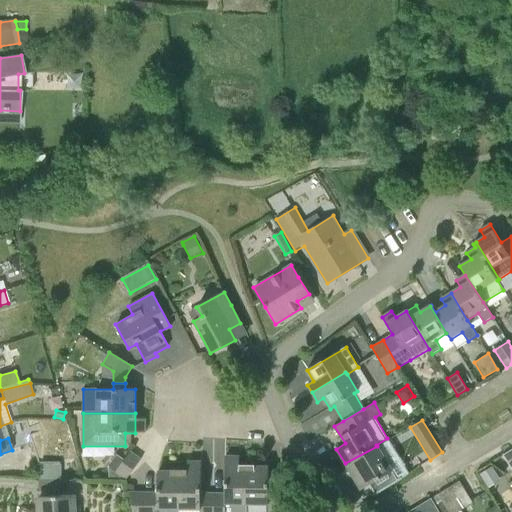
[(377,446),(345,463),(361,490),(369,485),(375,494),(372,496),(373,497),(400,479),(400,478),(397,479),(392,471),(377,446)]
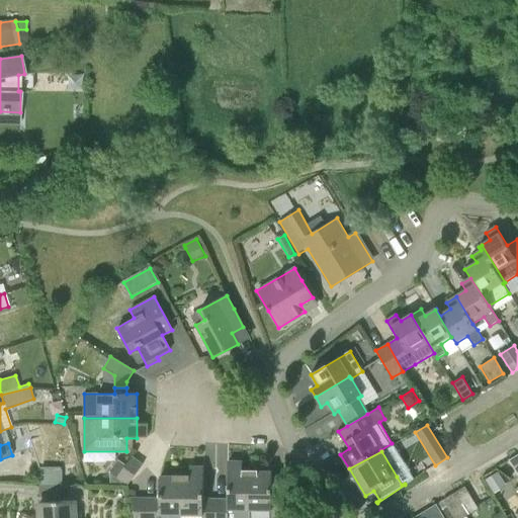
[(517,476),(517,454),(509,460),(517,476)]
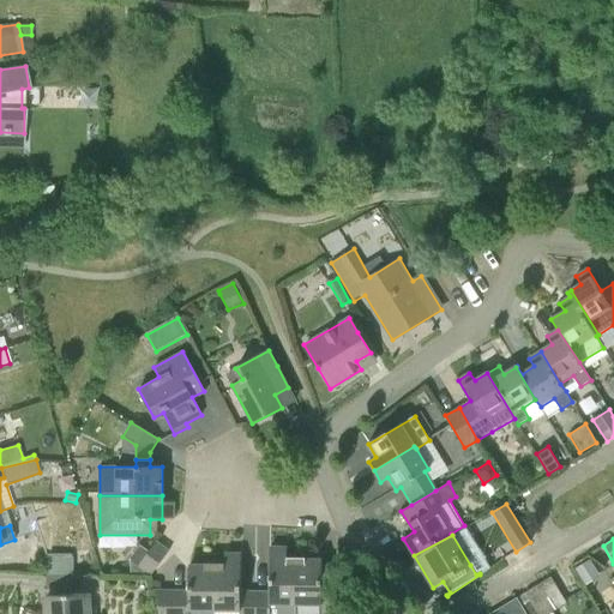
[(131,576),(146,576),(150,577),(155,571),(169,552),(156,542),(142,561),(138,566),(131,561),(131,576)]
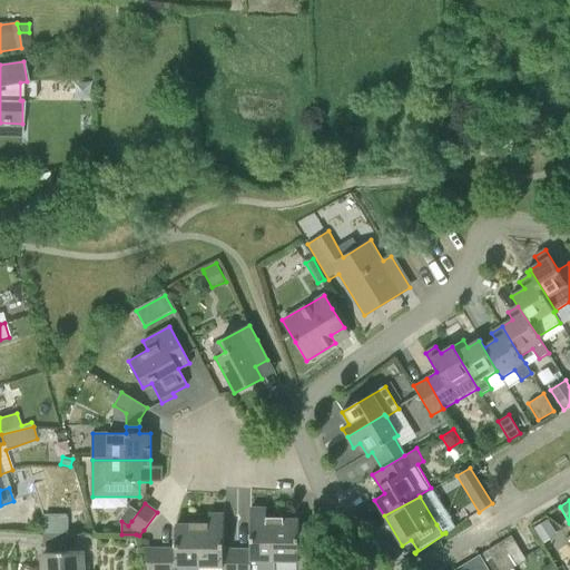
[(275,561),(274,519),(251,519),(251,550),(237,550),(237,569),(274,569),(275,561)]
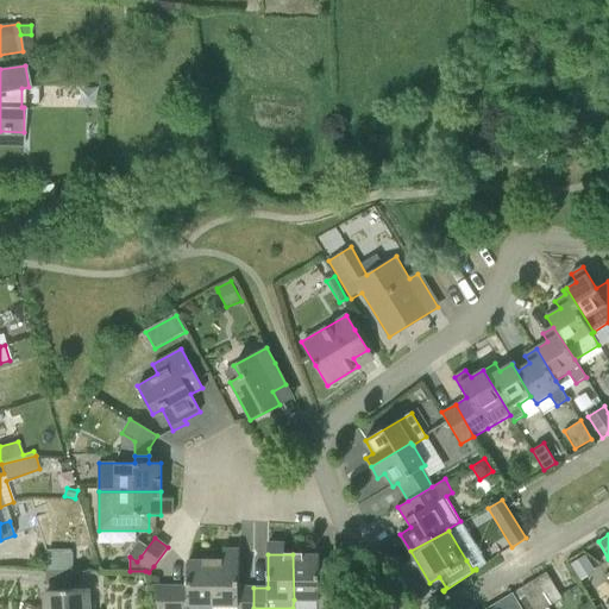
[(319,608),(334,608),(334,582),(319,581),(319,556),(293,554),(294,600),(319,600),(319,608)]
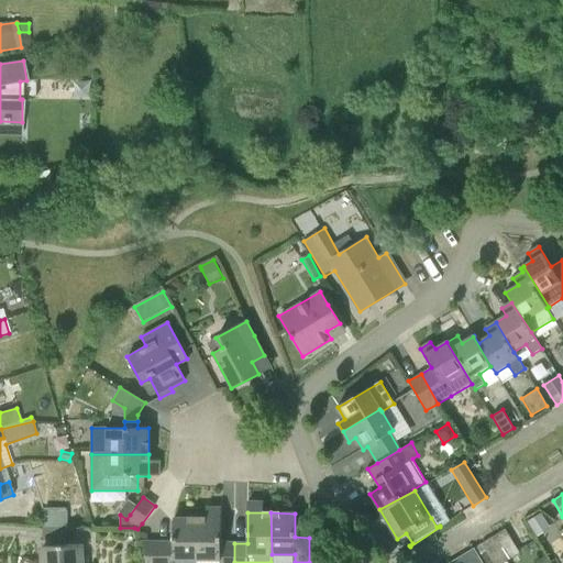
[(532,532),(536,537),(550,528),(548,525),(541,512),(527,521),(532,532)]
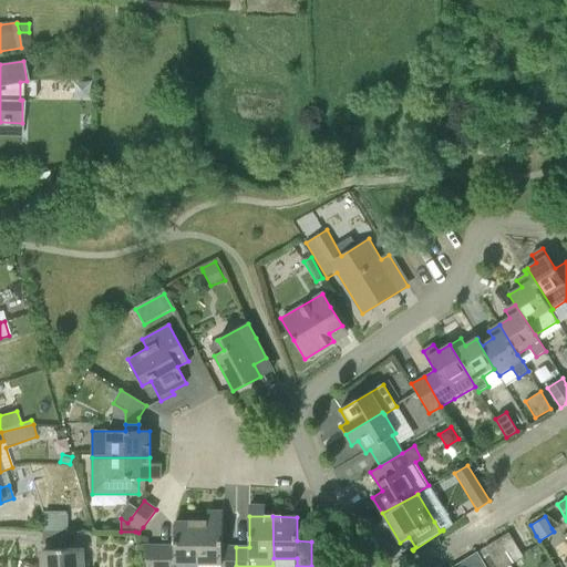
[(197,566),(197,565),(197,522),(175,522),(175,546),(142,546),(147,566),(197,566)]
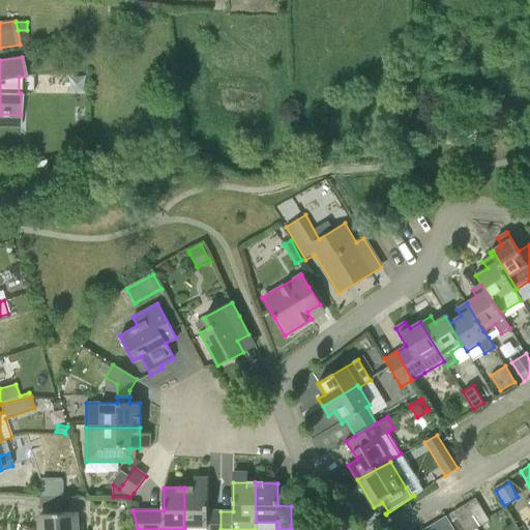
[(221,529),(221,511),(208,511),(208,489),(184,488),(184,528),(206,529),(221,529)]
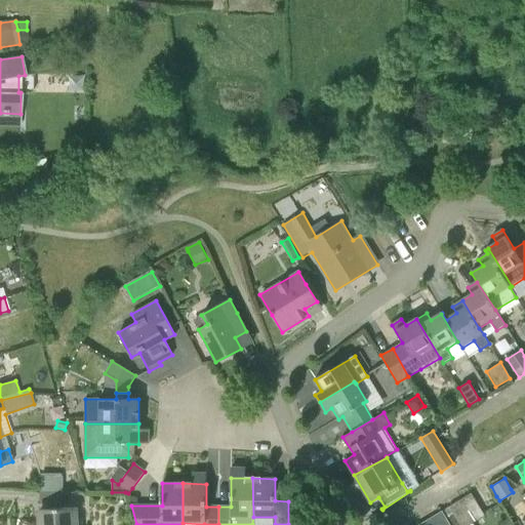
[(40,505),(61,505),(62,491),(40,493),(40,505)]
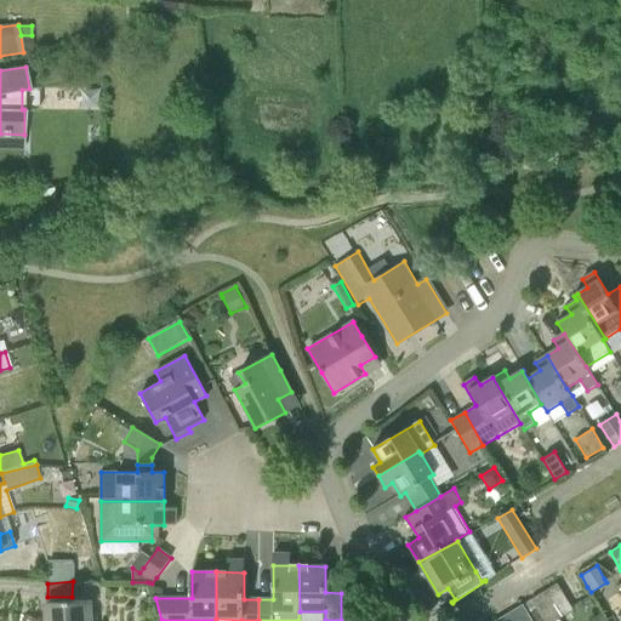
[(560,616),(573,609),(557,584),(545,592),(560,616)]
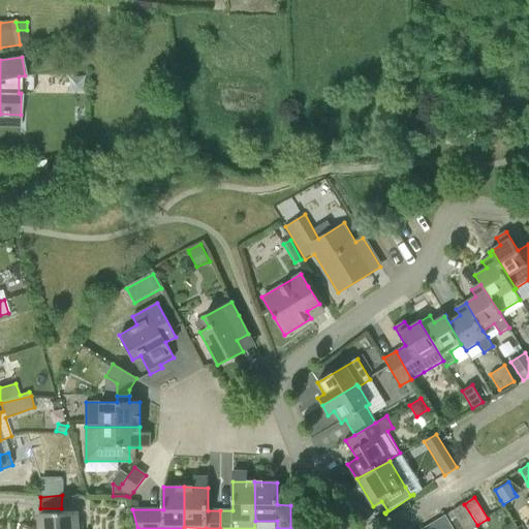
[(463,528),(470,528),(477,525),(464,504),(453,510),(462,527),(463,528)]
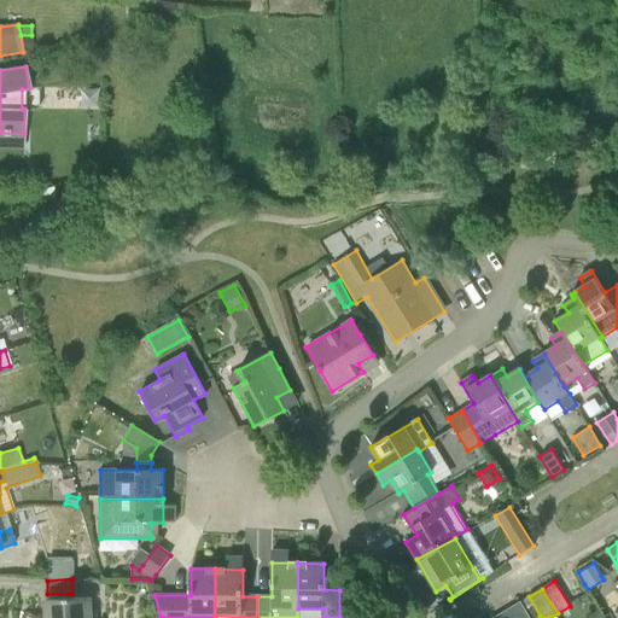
[(520,602),(529,617),(536,617),(540,616),(529,596),(520,602)]
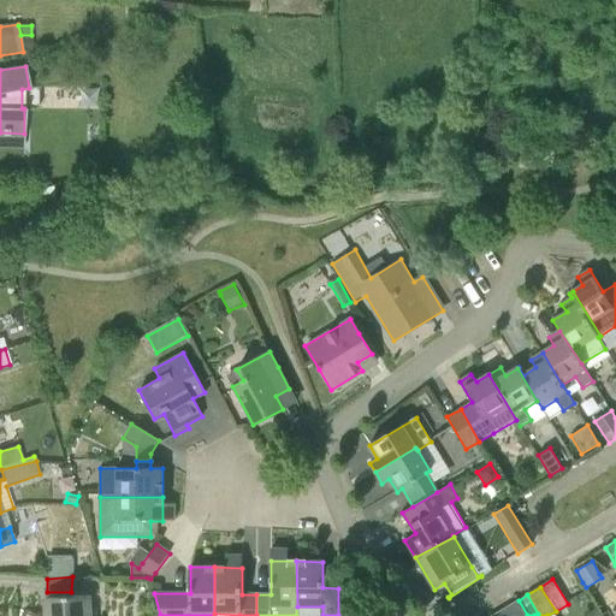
[(92,615),(92,596),(43,599),(45,615),(92,615)]
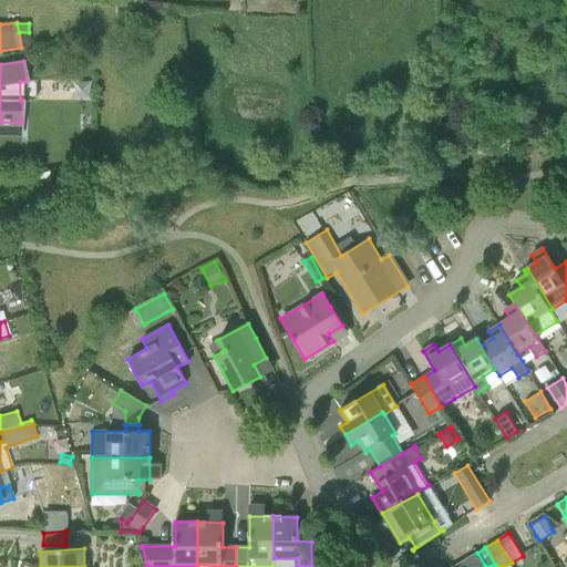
[(485,566),(477,553),(457,564),(459,566),(485,566)]
